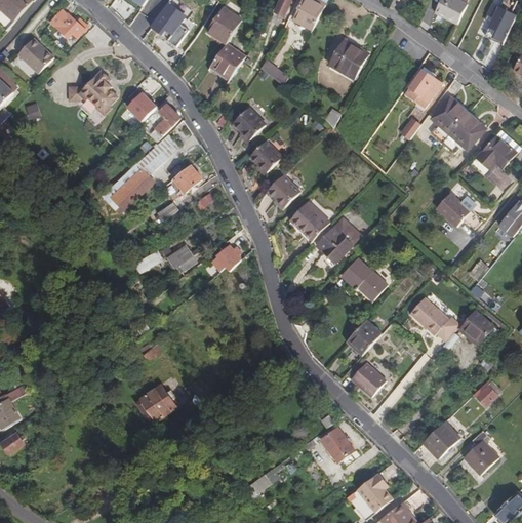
[(0,9),(12,21),(31,0),(0,0),(0,9)]
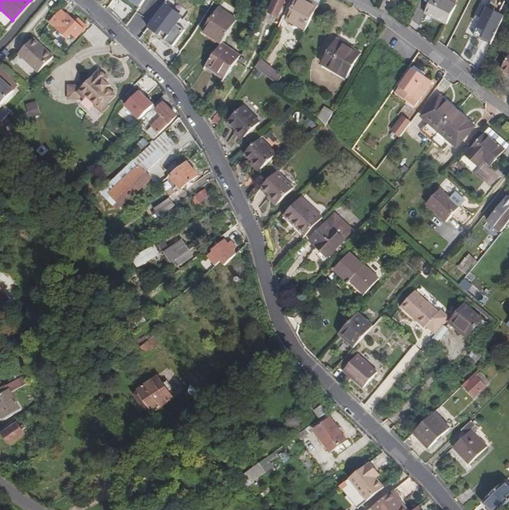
[(128,1),(127,0),(121,0),(116,7),(122,11),(128,1)]
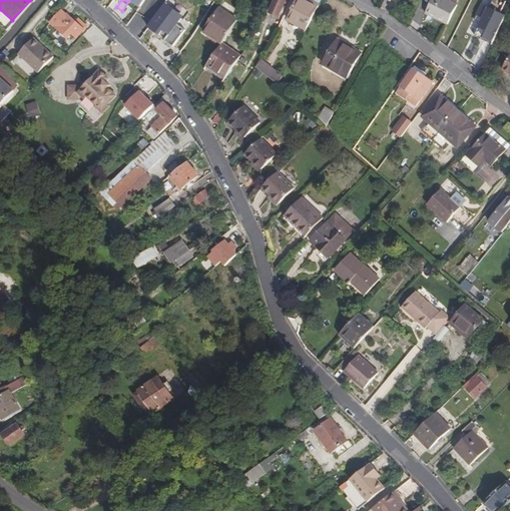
[(276,15),(282,0),(271,0),(267,11),(276,15)]
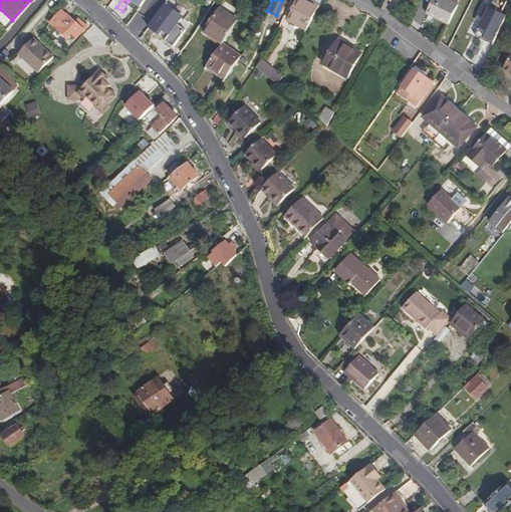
[(307,3),(302,0),(295,0),(291,8),(293,8),(287,20),(304,29),(318,0),(309,0),(307,3)]
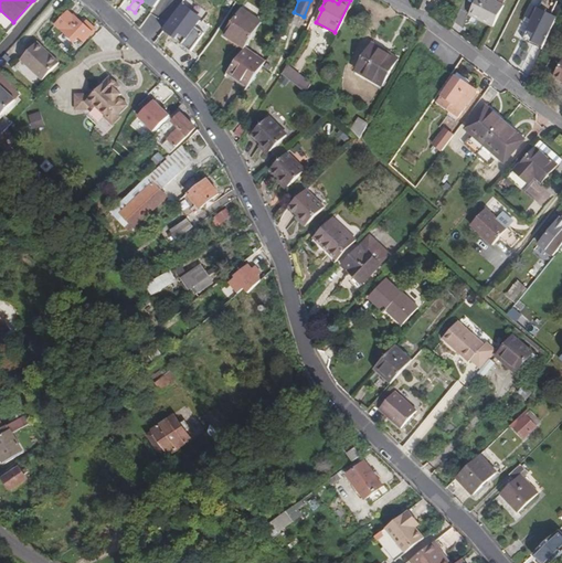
[(490,24),(501,3),(494,0),(473,0),(467,13),(490,24)]
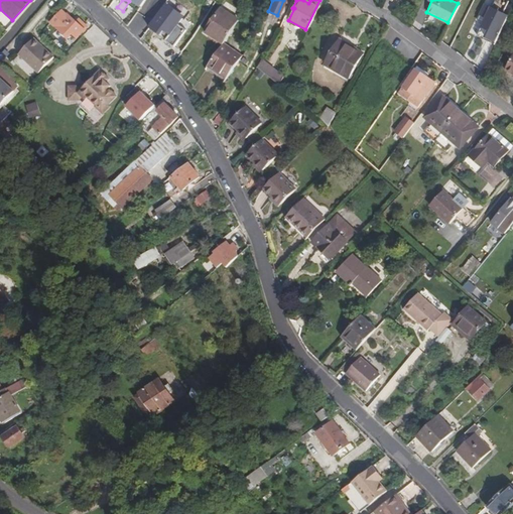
[(480,31),(495,38),(507,13),(492,6),(480,31)]
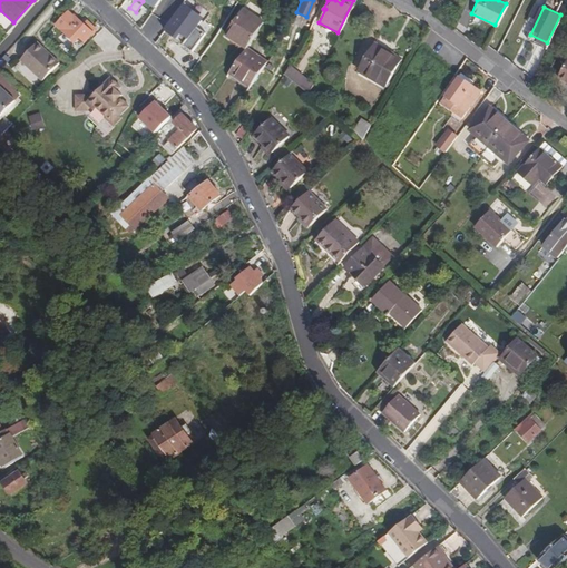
[(225,33),(244,47),(262,20),(242,8),(225,33)]
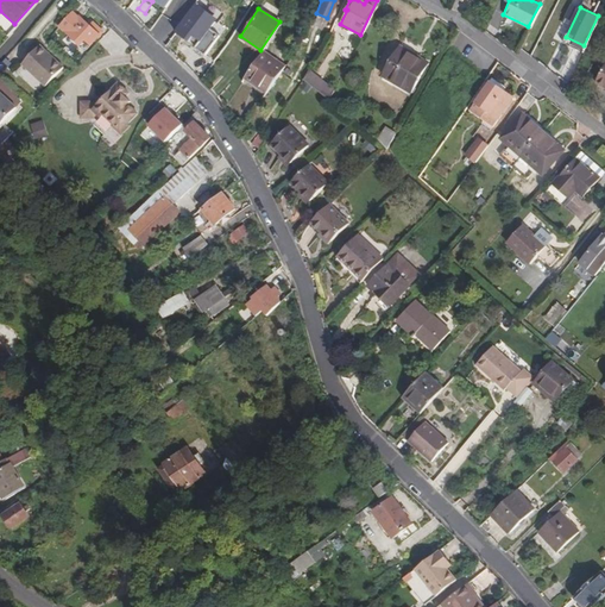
[(77,18),(70,10),(57,24),(77,42),(82,36),(89,43),(99,30),(94,25),(93,26),(89,23),(87,25),(77,17),(77,18)]
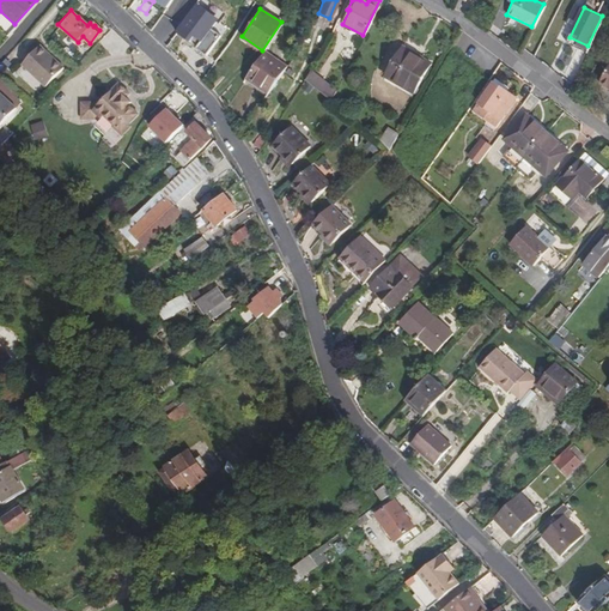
[(196,38),(190,34),(182,46),(188,50),(196,38)]
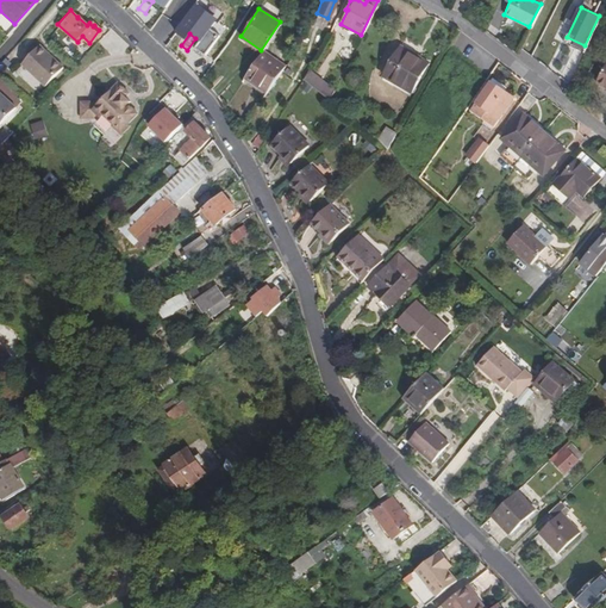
[(45,54),(36,45),(18,63),(43,86),(60,67),(50,59),(49,59),(44,55),(45,54)]
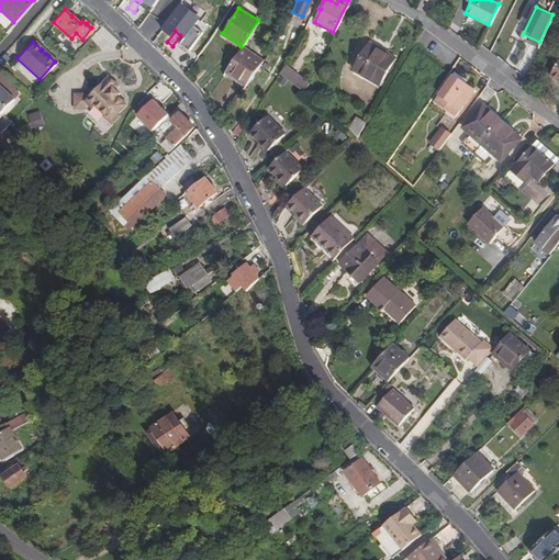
[(353,69),(378,84),(393,56),(368,42),(353,69)]
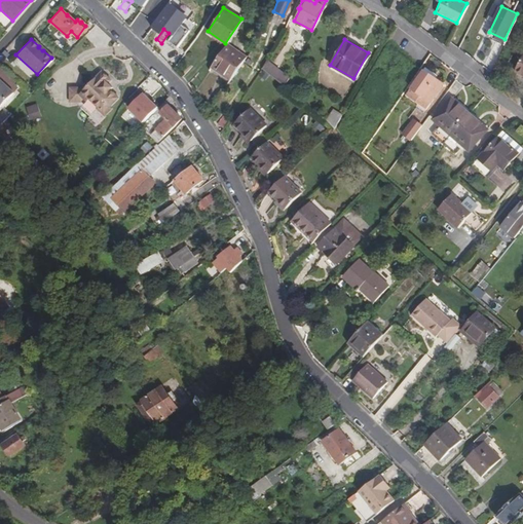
[(245,55),(225,43),(210,67),(229,79),(245,55)]
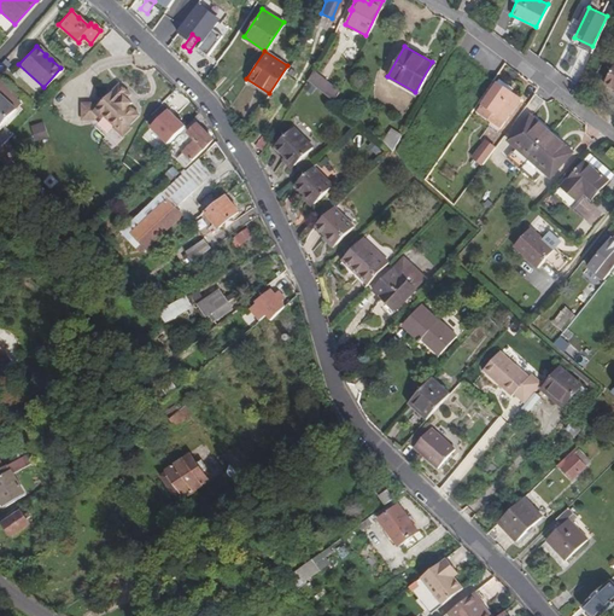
[(613,62),(612,62),(603,81),(613,86),(613,62)]
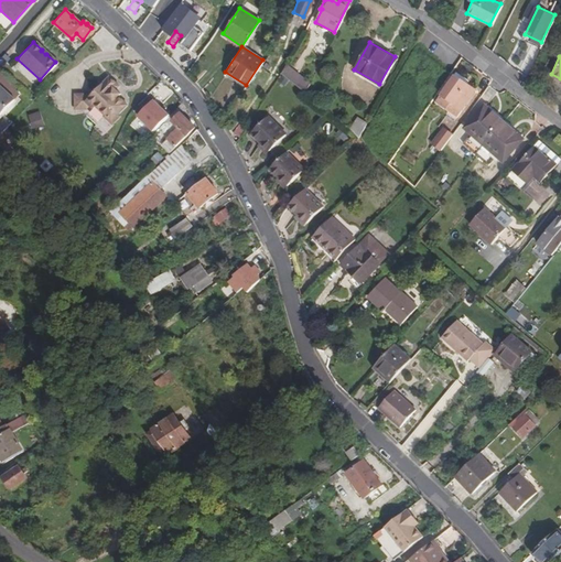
[(308,83),(284,64),(280,72),(303,92),(308,83)]
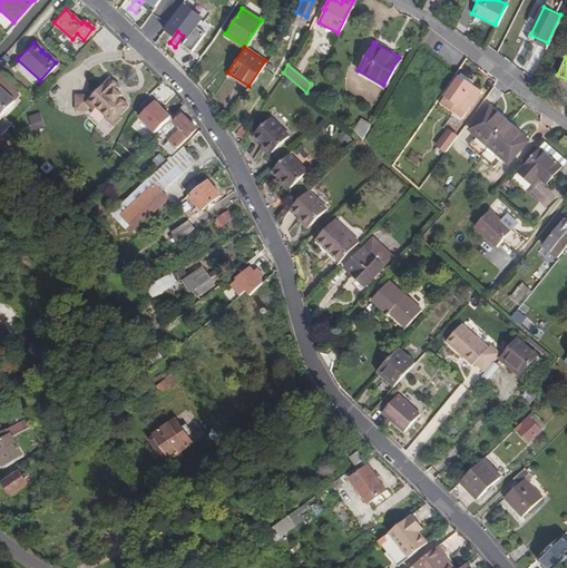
[(116,115),(125,105),(116,97),(118,94),(114,88),(116,86),(106,76),(82,101),(90,109),(94,107),(104,117),(103,118),(110,126),(118,118),(116,115)]
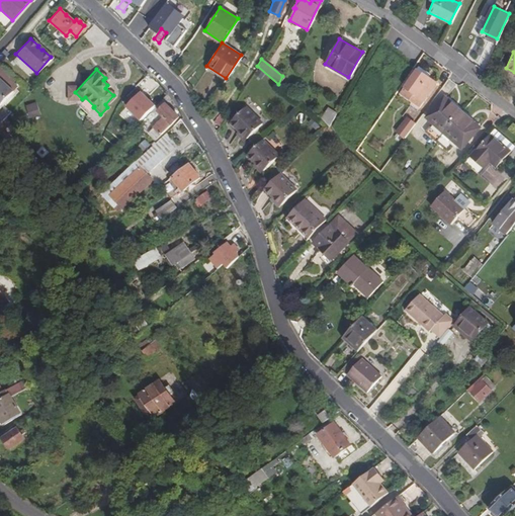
[(410,87),(422,72),(419,69),(407,84),(401,91),(405,95),(410,87)]
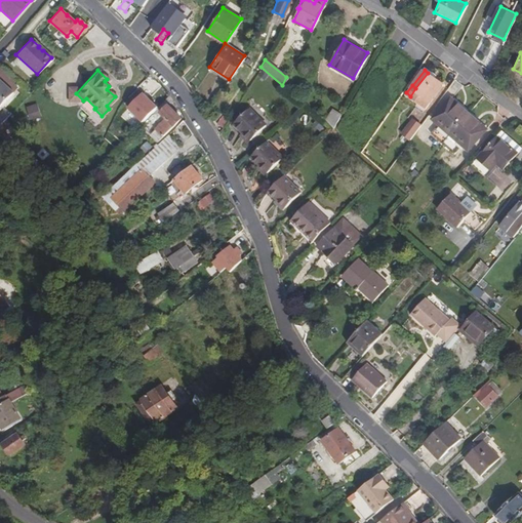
[(436,79),(428,73),(415,88),(410,96),(426,108),(431,101),(444,83),(437,77),(436,79)]
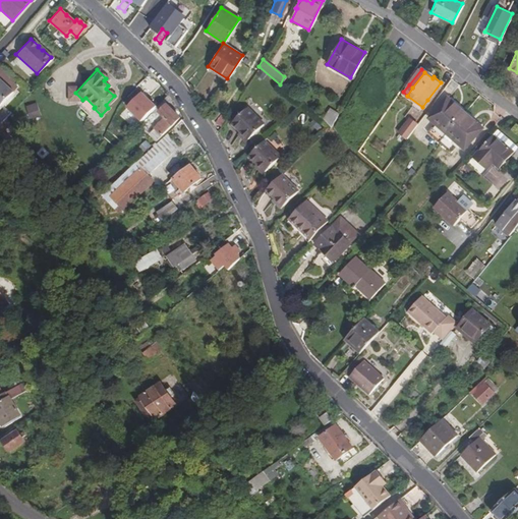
[(0,80),(0,101),(10,91),(3,83),(2,84),(0,82),(0,80)]
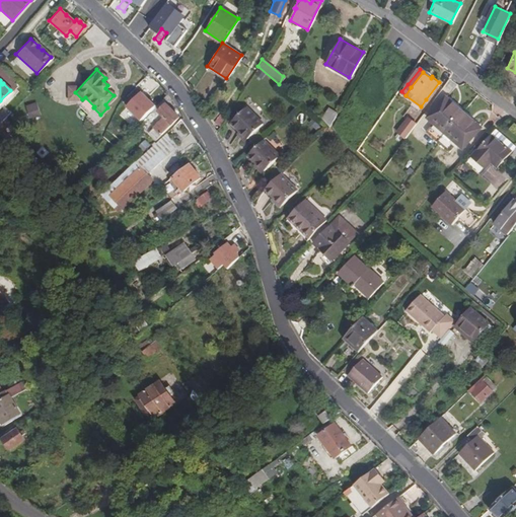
[(124,104),(139,120),(156,104),(141,88),(124,104)]
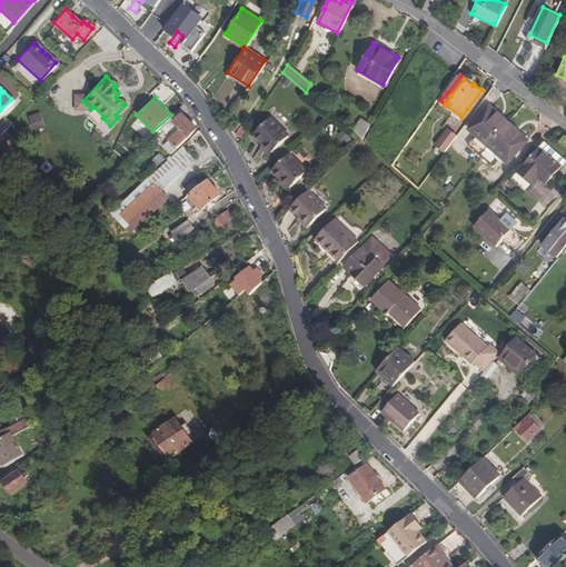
[(489,166),(498,156),(505,162),(526,138),(507,121),(487,105),(466,128),(473,133),(464,143),(477,155),(489,166)]
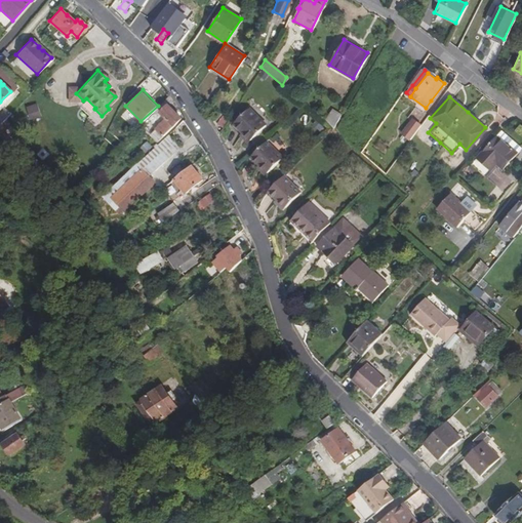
[(35,101),(24,105),(29,118),(39,115),(35,101)]
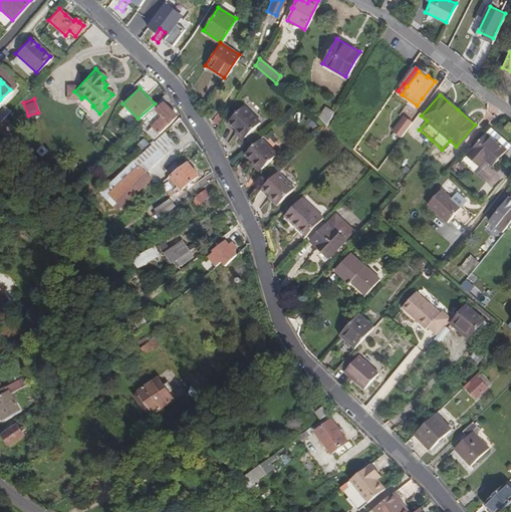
[(157,132),(175,113),(163,102),(155,110),(160,114),(150,124),(157,132)]
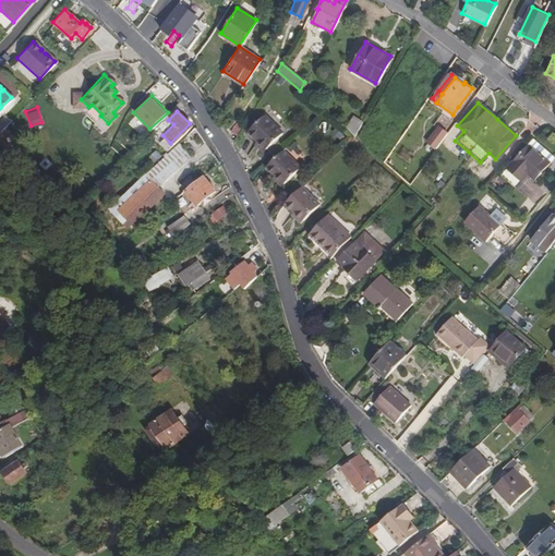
[(0,131),(10,120),(5,115),(0,120),(0,131)]
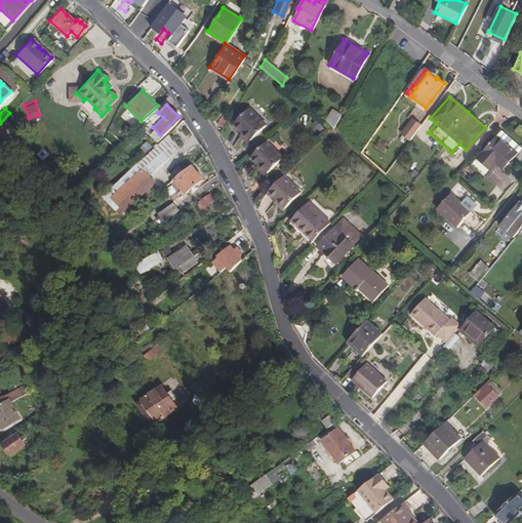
[(333,125),(340,113),(331,108),(325,119),(333,125)]
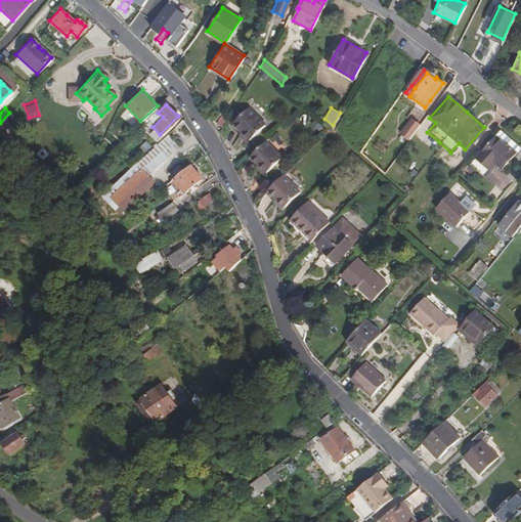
[(263,125),(247,109),(230,124),(236,131),(240,129),(249,139),(263,125)]
